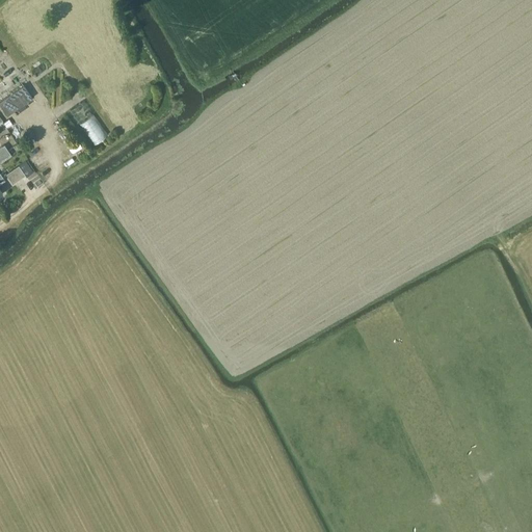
[(0,100),(23,85),(15,73),(2,81),(0,81),(0,100)]
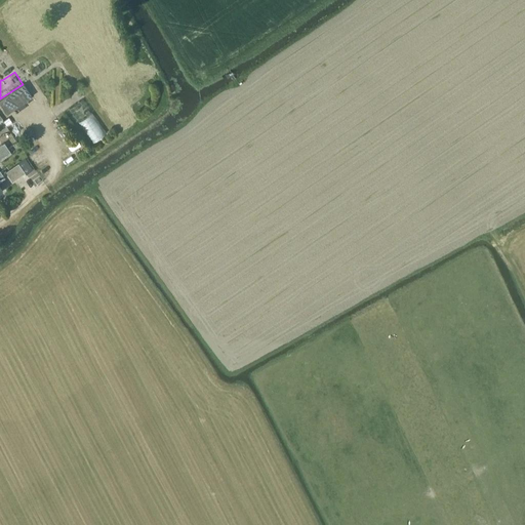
[(0,103),(7,113),(32,96),(23,84),(0,98),(0,103)]
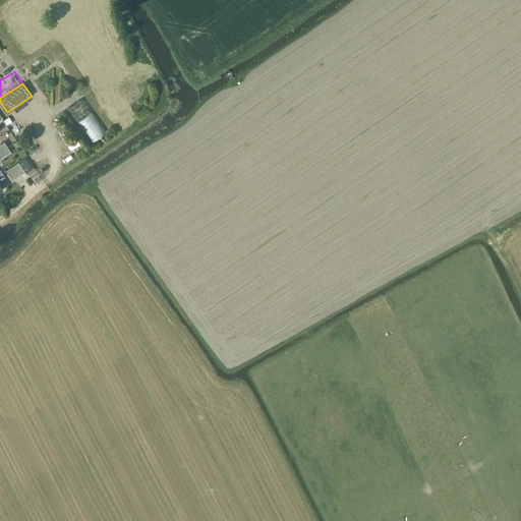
[(93,139),(106,131),(92,110),(78,119),(93,139)]
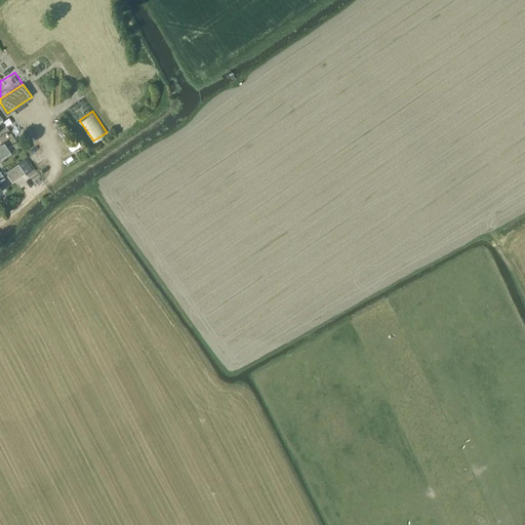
[(0,160),(11,153),(7,148),(0,152),(0,160)]
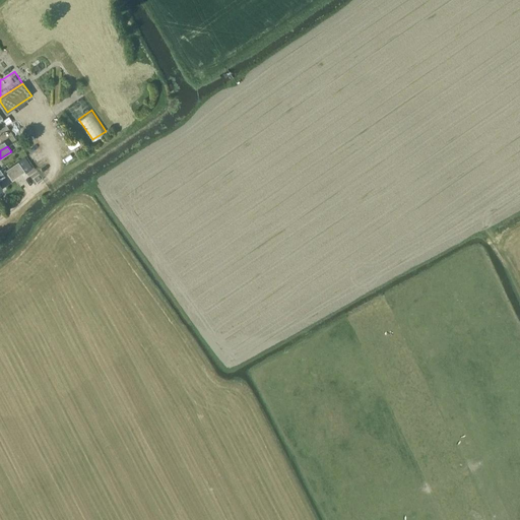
[(12,179),(24,171),(18,161),(6,170),(12,179)]
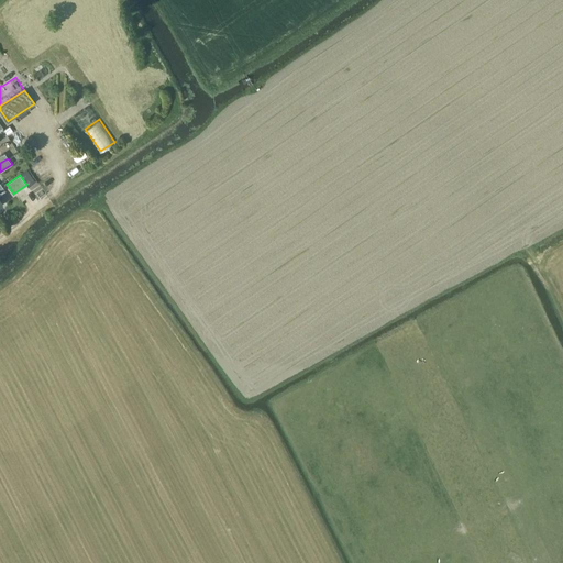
All buildings are outlined.
